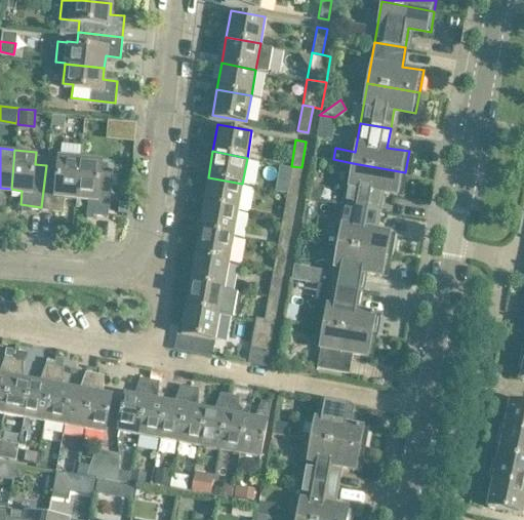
[(76,196),(80,157),(58,155),(57,166),(46,165),(41,207),(62,209),(64,195),(76,196)]
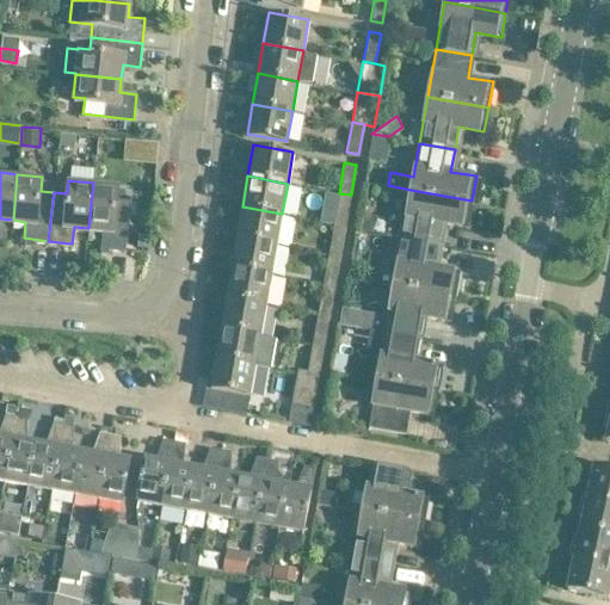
[(116,197),(117,185),(93,183),(88,228),(102,229),(99,246),(125,248),(130,198),(116,197)]
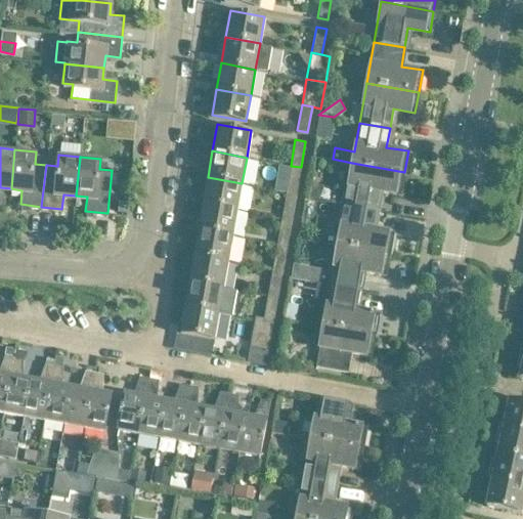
[(400,192),(404,172),(352,163),(344,204),(375,209),(379,188),(400,192)]
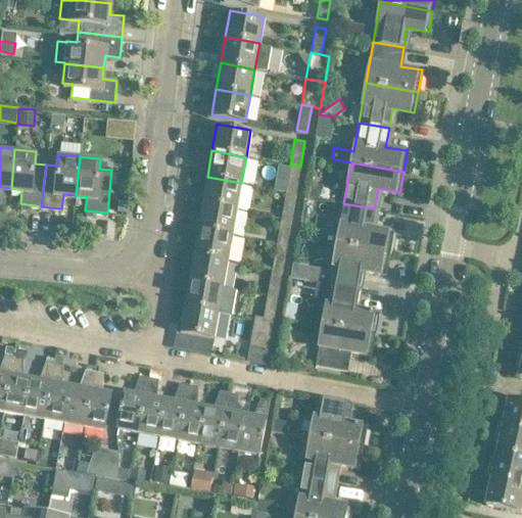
[(295,192),(300,167),(290,166),(285,191),(295,192)]
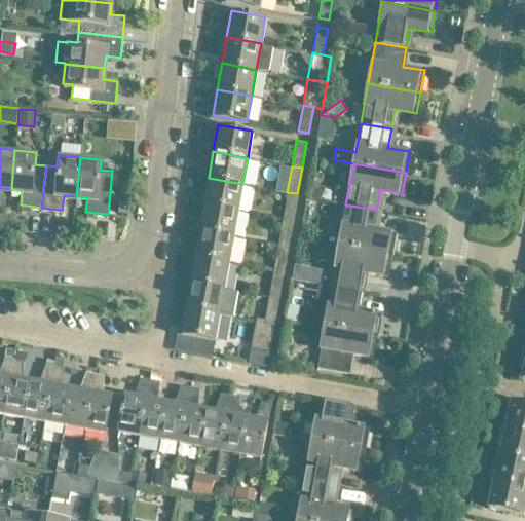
[(238,210),(242,184),(209,178),(203,203),(238,210)]
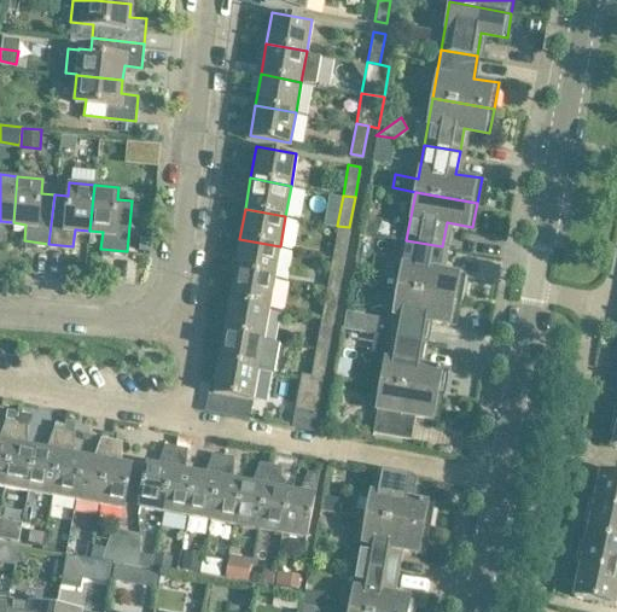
[(344,257),(349,227),(337,226),(332,256),(344,257)]
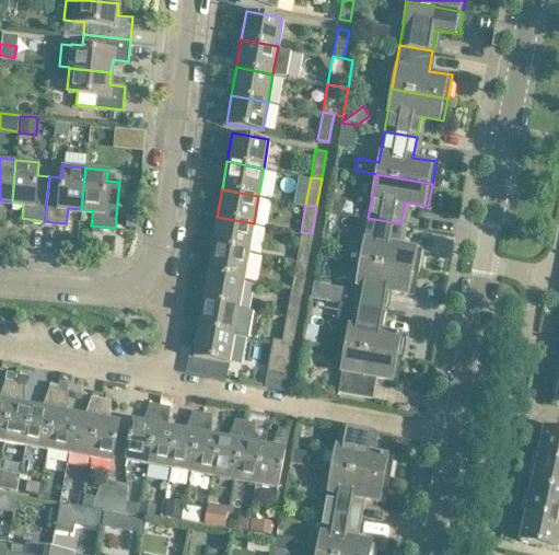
[(248,252),(254,223),(217,217),(211,245),(248,252)]
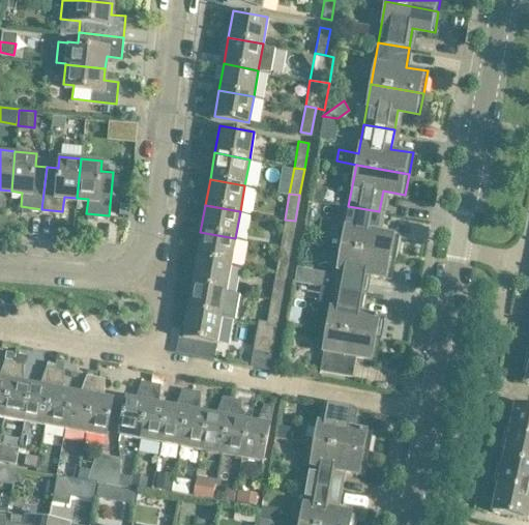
[(376,230),(379,211),(348,206),(341,246),(394,256),(398,234),(376,230)]
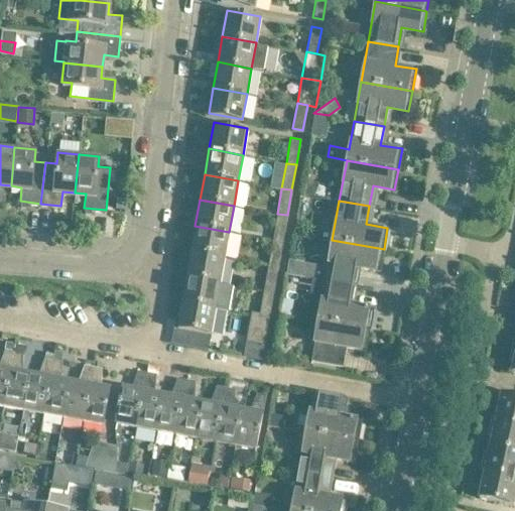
[(282,241),(287,215),(277,214),(272,239),(282,241)]
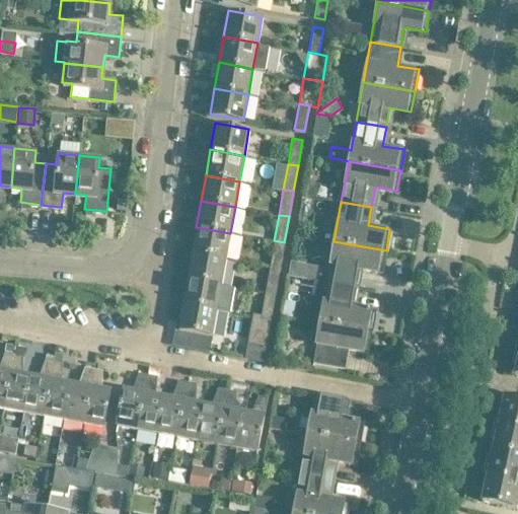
[(226,259),(230,233),(196,227),(192,251),(226,259)]
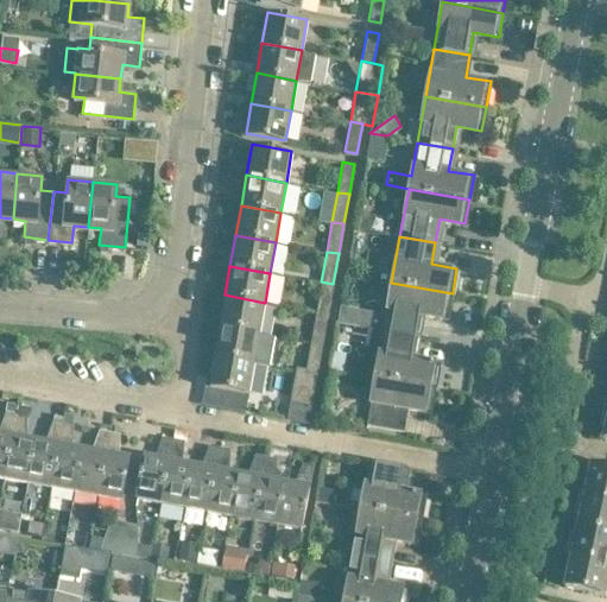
[(327,314),(333,284),(321,282),(315,311),(327,314)]
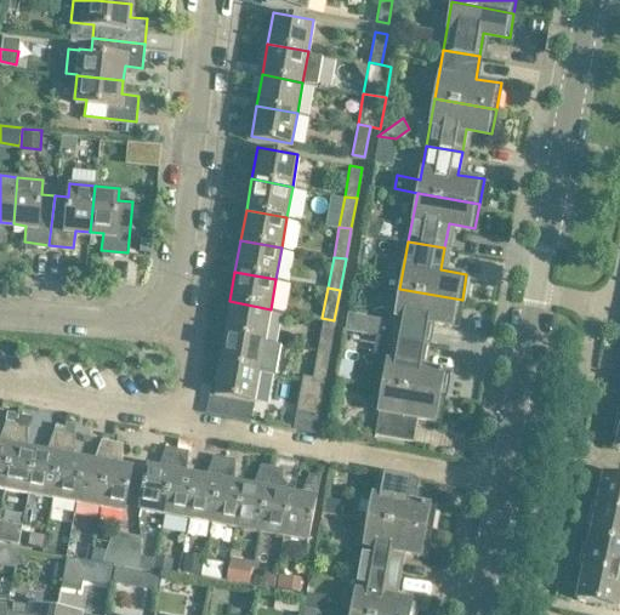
[(458,324),(462,300),(399,289),(391,337),(427,343),(432,319),(458,324)]
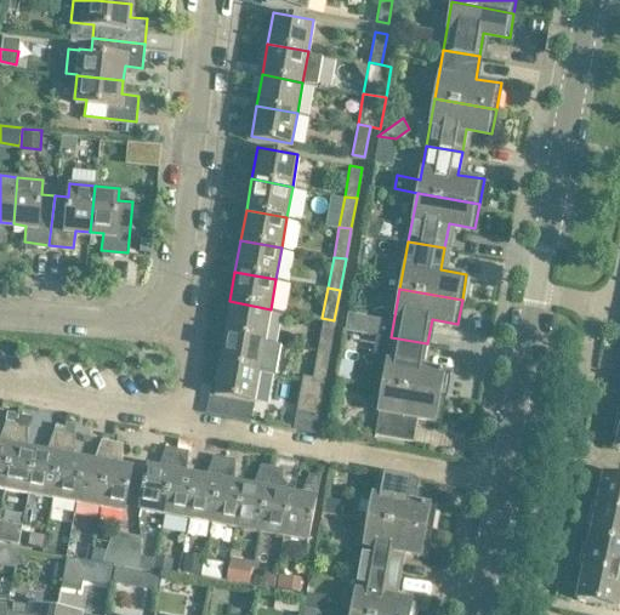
[(265,340),(271,309),(229,301),(223,332),(265,340)]
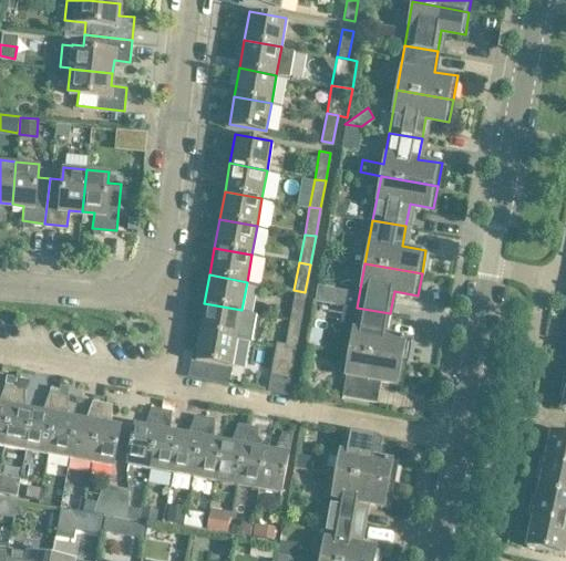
[(300,321),(305,292),(294,290),(289,319),(300,321)]
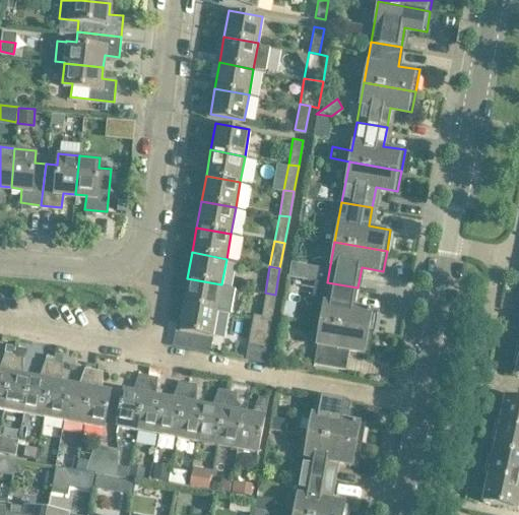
[(233,286),(221,284),(187,278),(183,304),(217,310),(229,312),(233,286)]
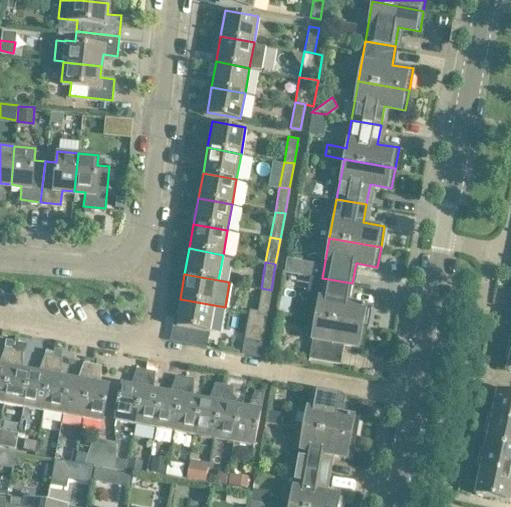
[(349,301),(352,283),(322,278),(315,317),(366,326),(370,305),(349,301)]
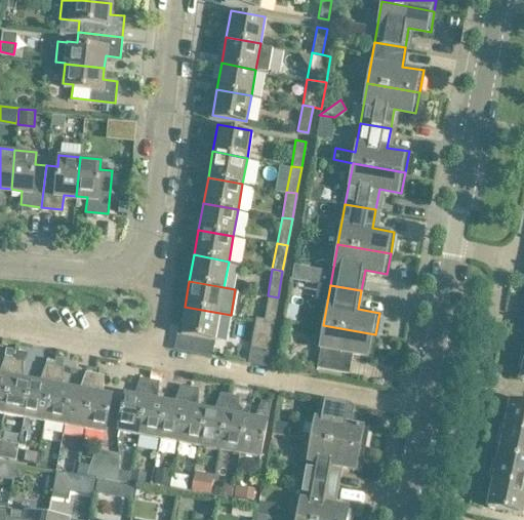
[(273,323),(278,297),(268,295),(263,321),(273,323)]
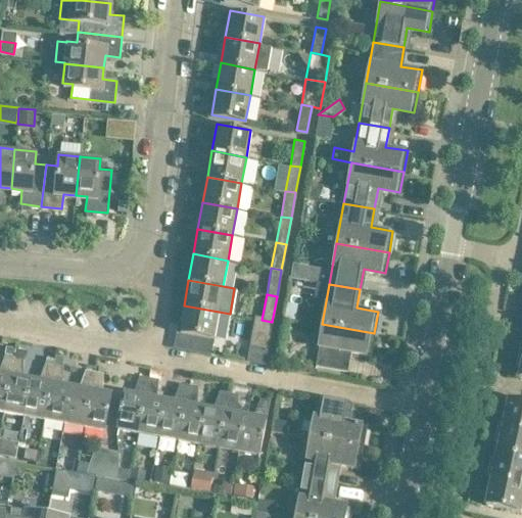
[(214,337),(219,312),(184,305),(179,331),(214,337)]
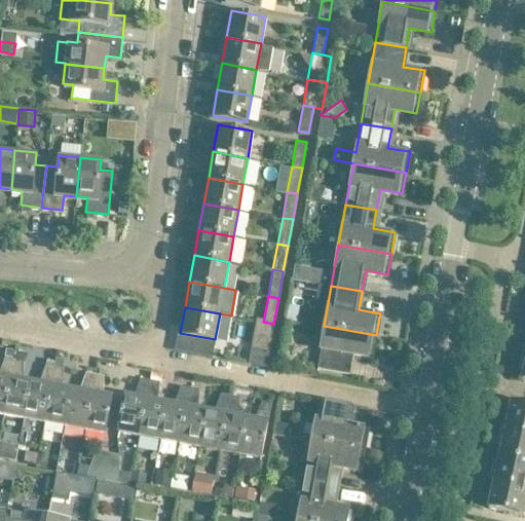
[(269,349),(273,324),(263,322),(258,321),(253,347),(269,349)]
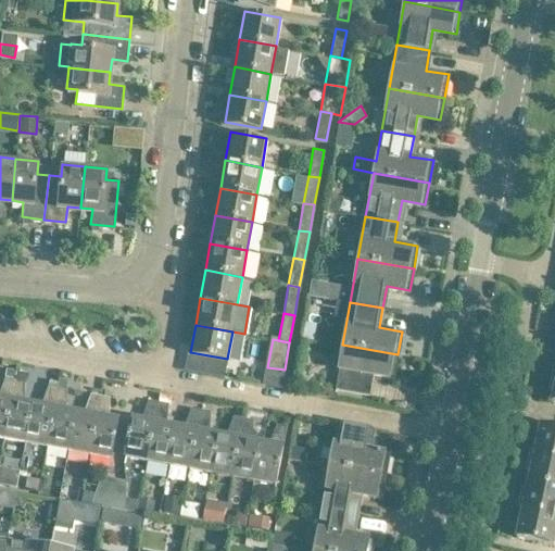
[(394,376),(398,354),(342,345),(335,387),(367,392),(370,372),(394,376)]
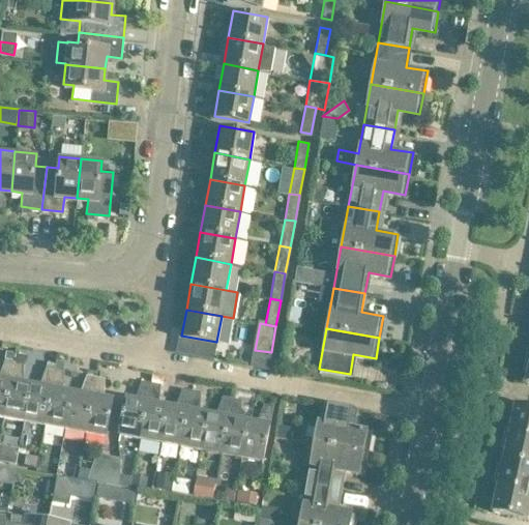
[(0,413),(4,415),(13,359),(4,357),(0,369),(0,413)]
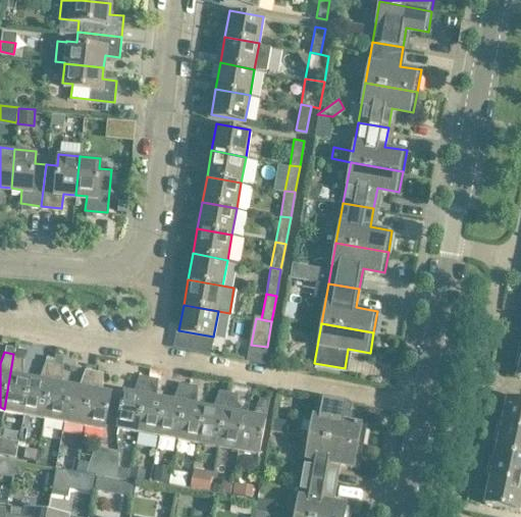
[(23,412),(30,375),(22,374),(22,355),(13,354),(4,409),(23,412)]
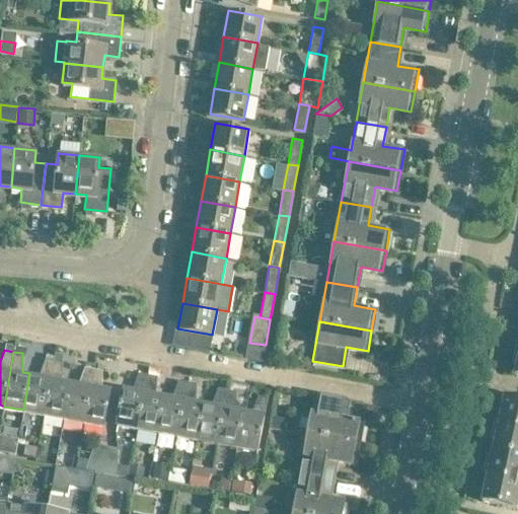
[(43,414),(53,359),(45,357),(38,375),(29,373),(23,410),(43,414)]
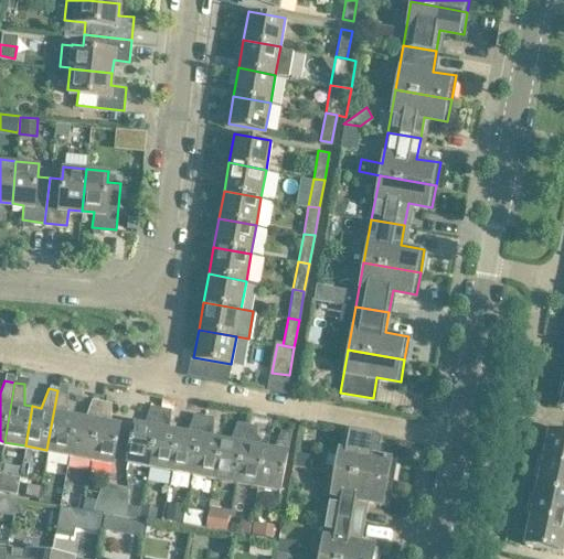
[(70,454),(76,415),(67,412),(67,393),(57,390),(46,450),(70,454)]
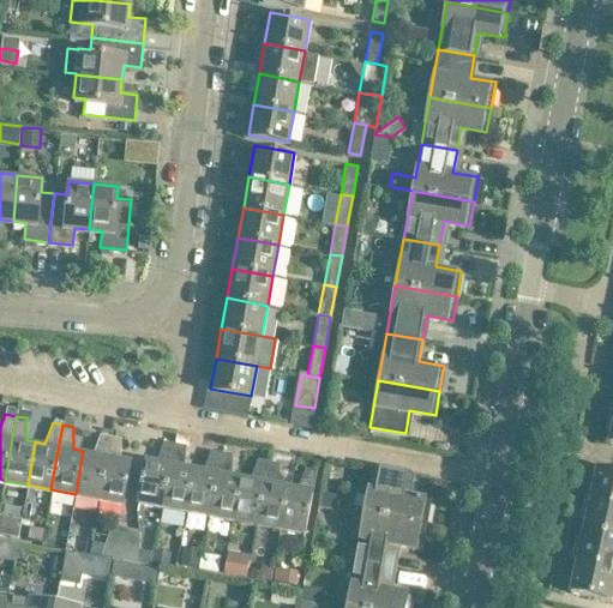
[(97,498),(109,433),(100,432),(91,452),(83,451),(76,494),(97,498)]
